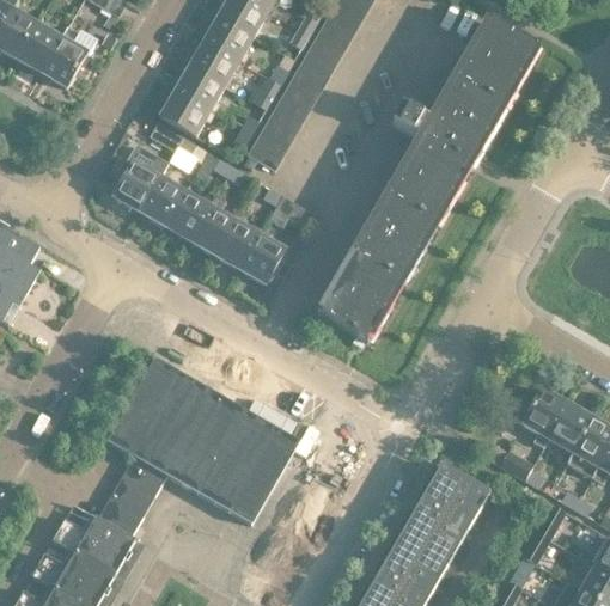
[(0,0),(0,25),(11,7),(14,0),(0,0)]
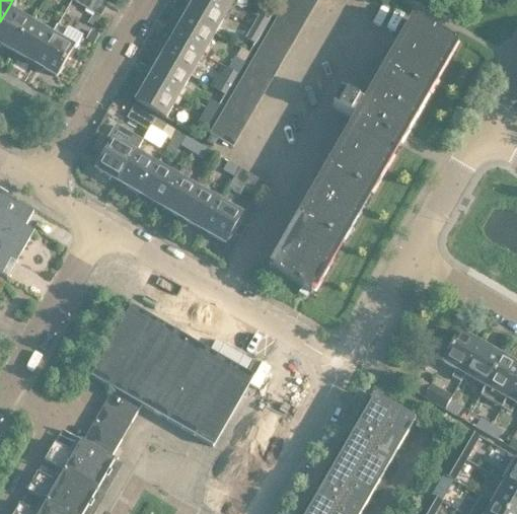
[(77,0),(100,13),(107,1),(105,0),(77,0)]
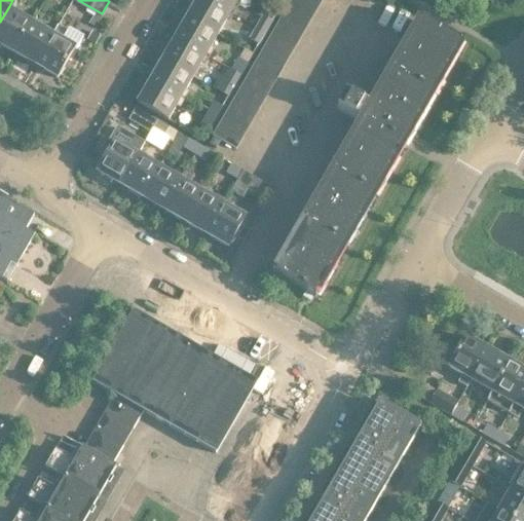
[(195,0),(188,11),(219,30),(231,8),(217,0),(195,0)]
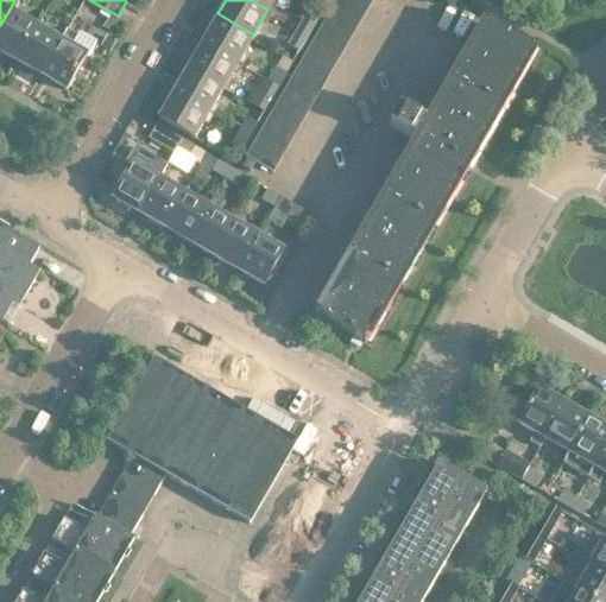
[(251,0),(267,10),(272,0),(251,0)]
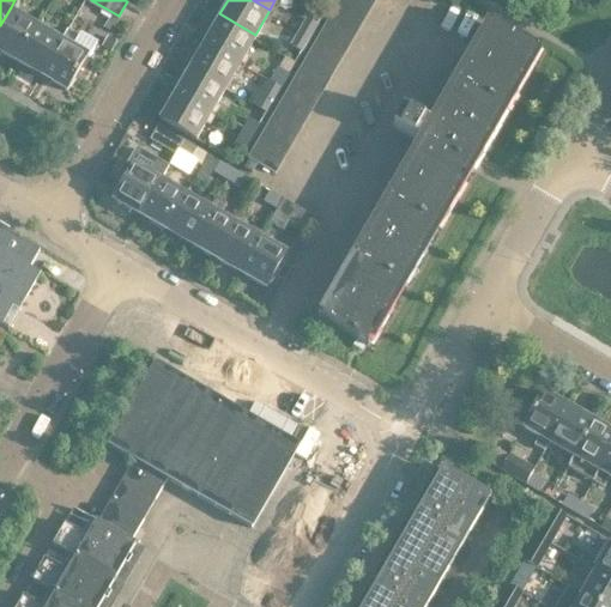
[(357,26),(364,14),(338,0),(332,12),(357,26)]
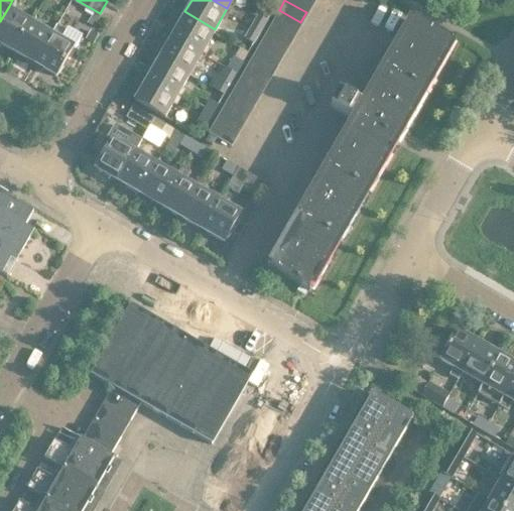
[(284,0),(306,12),(312,3),(307,0),(284,0)]
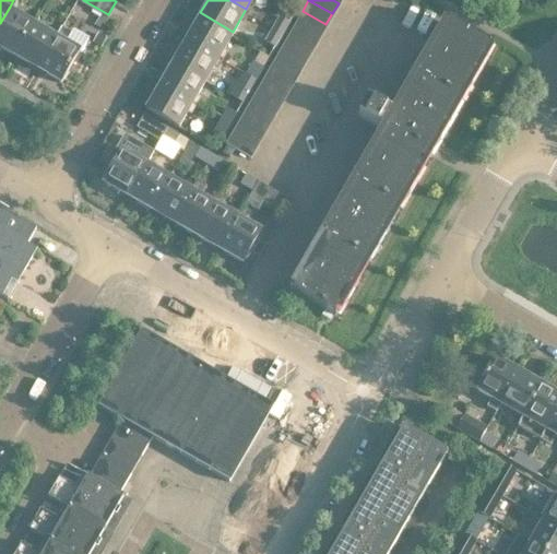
[(0,23),(0,43),(14,51),(33,20),(10,7),(0,23)]
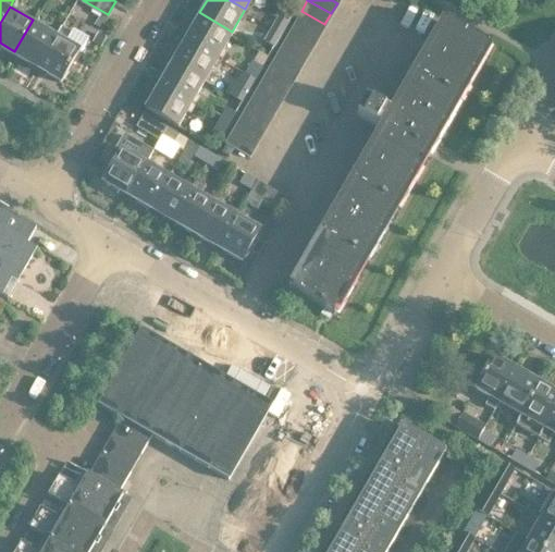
[(295,21),(318,35),(324,24),(301,11),(295,21)]
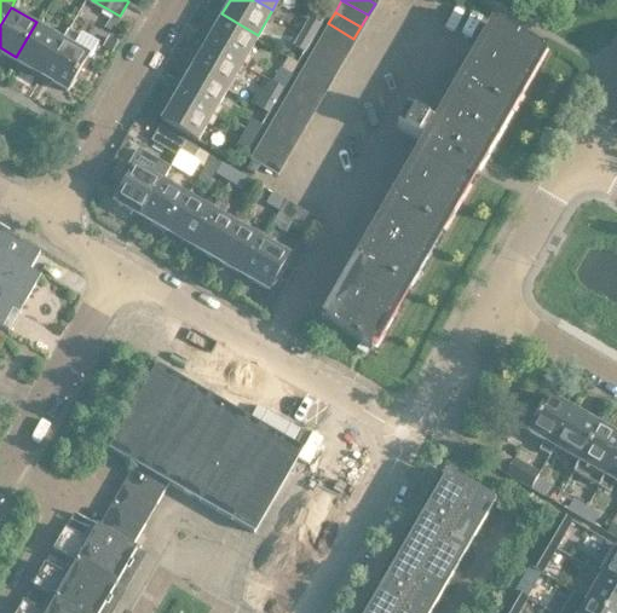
[(243,61),(258,35),(221,13),(207,39),(243,61)]
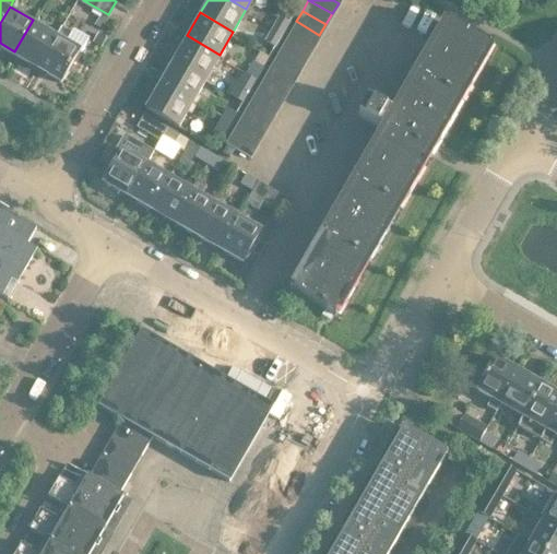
[(273,24),(284,31),(291,19),(280,13),(273,24)]
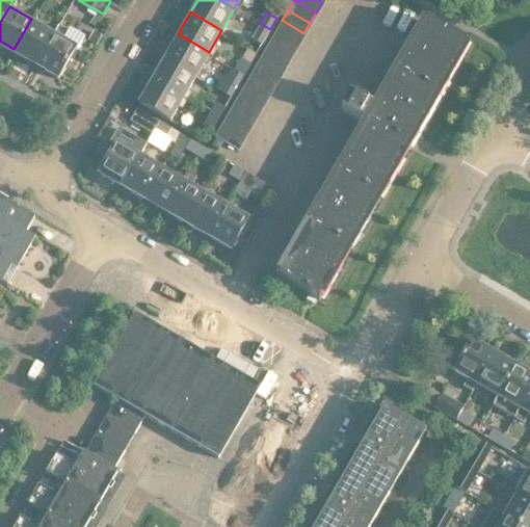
[(419,32),(443,46),(450,32),(427,18),(419,32)]
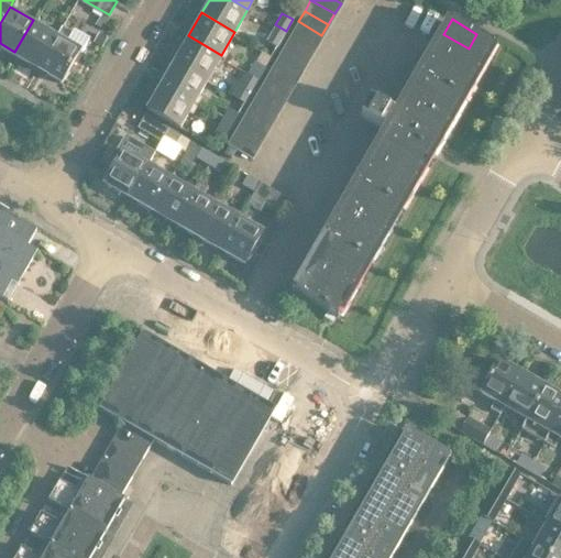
[(14,52),(37,65),(56,33),(33,20),(14,52)]
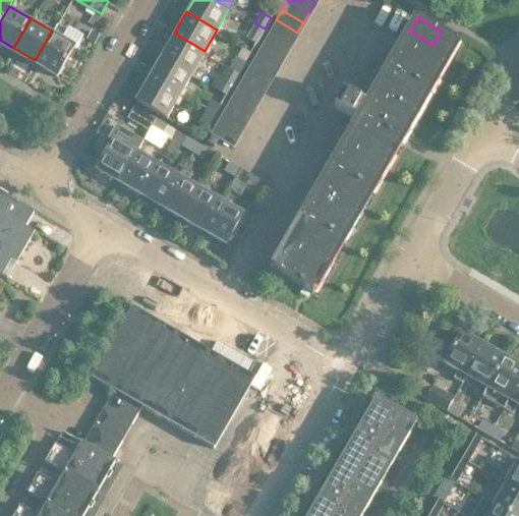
[(292,43),(297,33),(276,19),(270,30),(292,43)]
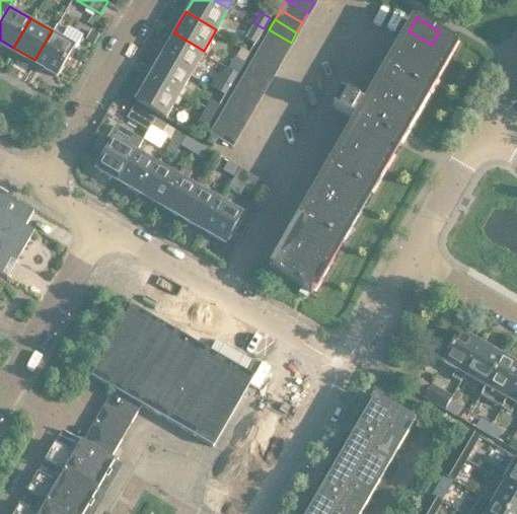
[(53,30),(52,30),(34,60),(56,73),(74,43),(62,37),(67,27),(58,21),(53,30)]
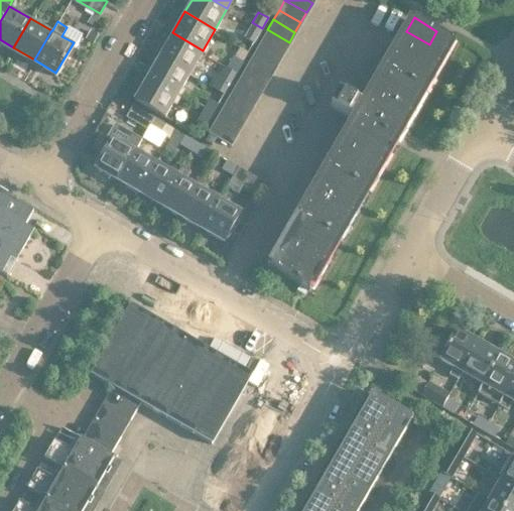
[(262,28),(252,22),(245,34),(254,40),(262,28)]
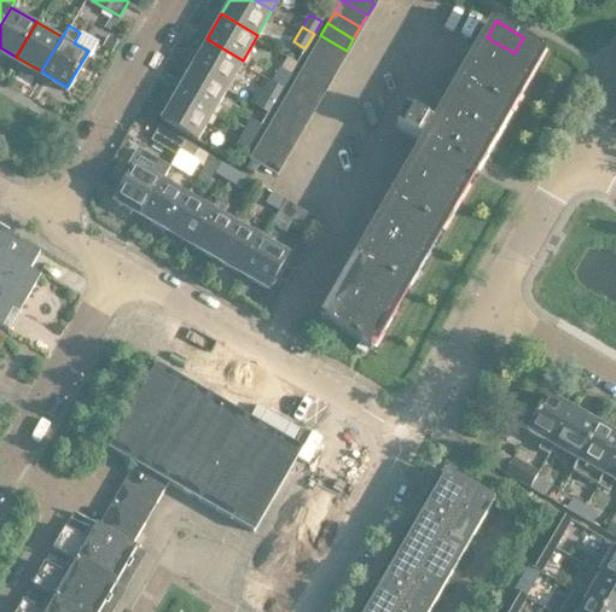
[(109,33),(103,42),(111,48),(117,39),(109,33)]
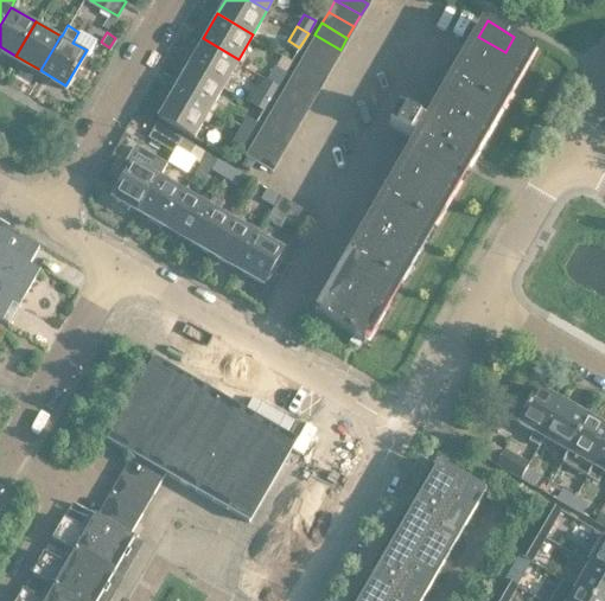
[(333,62),(341,50),(314,34),(307,46),(333,62)]
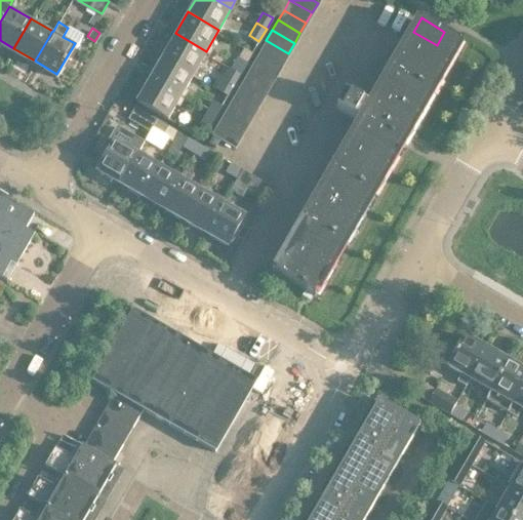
[(335,105),(363,120),(386,133),(378,146),(371,159),(363,171),(356,184),(349,196),(342,208),(334,222),(327,234),(320,246),(313,258),(306,271),(298,284),(313,292),(459,41),(444,32),(437,45),(428,60),(419,74),(411,88),(403,103),(395,117),(372,104),(345,89),(335,105)]
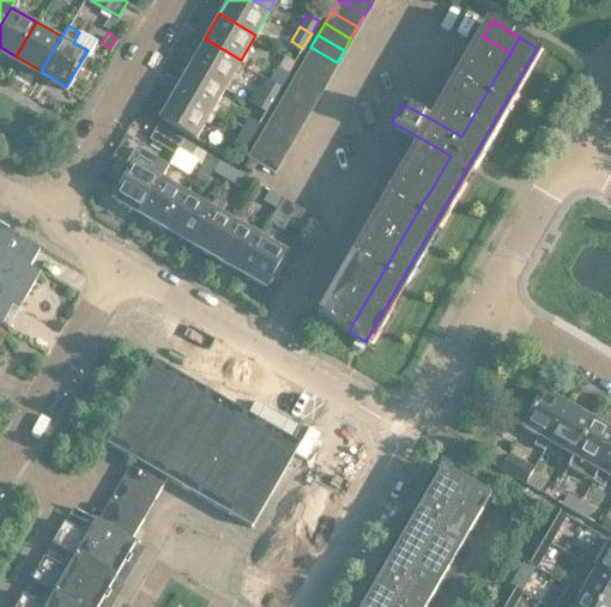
[(483,37),(481,41),(473,54),(500,70),(510,53),(483,37)]
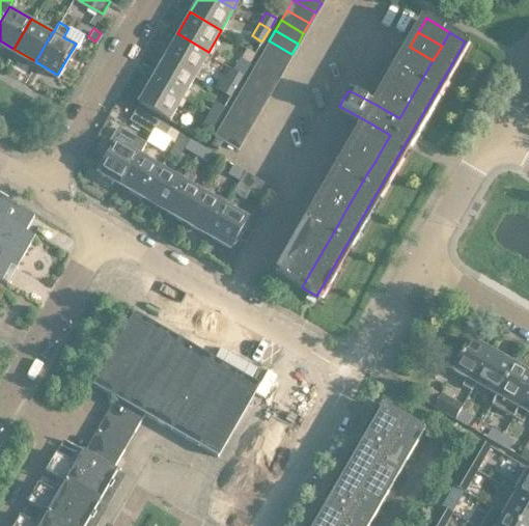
[(177,33),(165,56),(196,74),(209,52),(177,33)]
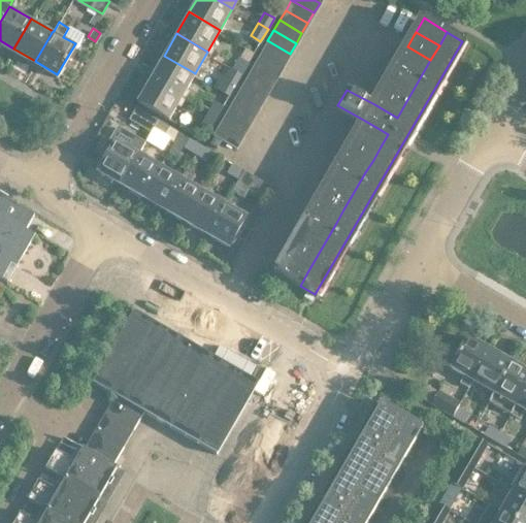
[(284,64),(290,54),(267,40),(261,51),(284,64)]
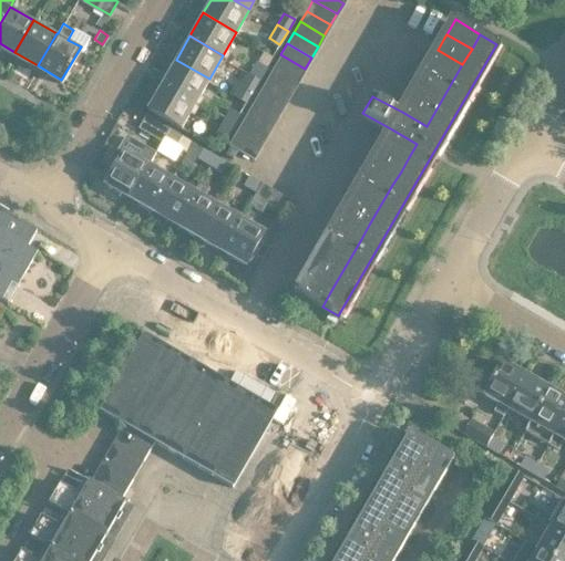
[(438,50),(429,65),(453,80),(462,64),(438,50)]
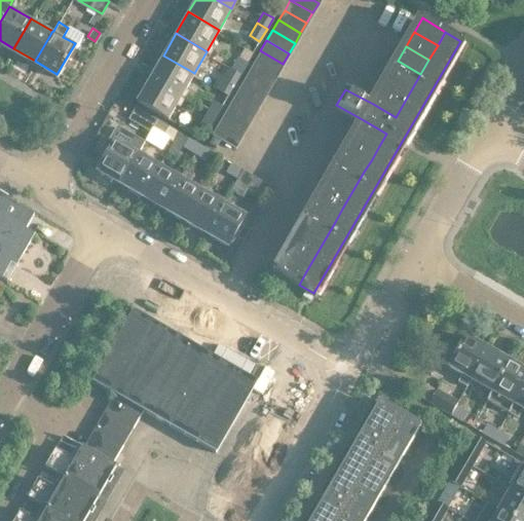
[(276,74),(283,64),(260,50),(254,61),(276,74)]
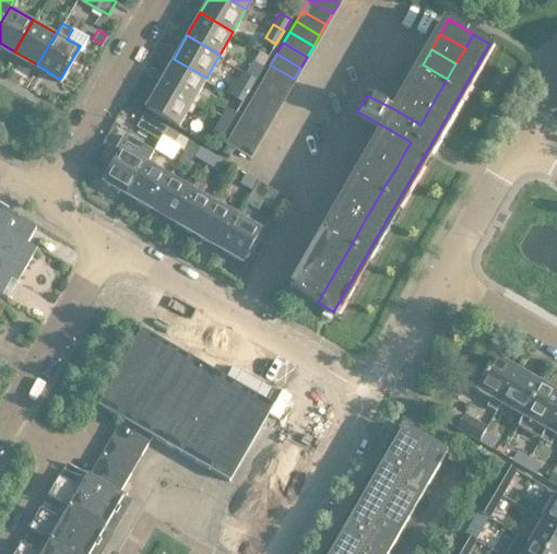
[(257,77),(264,65),(253,58),(247,70),(257,77)]
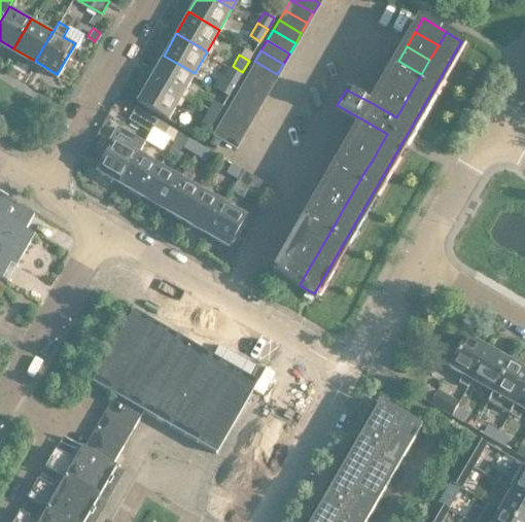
[(164,56),(151,76),(182,95),(195,73),(164,56)]
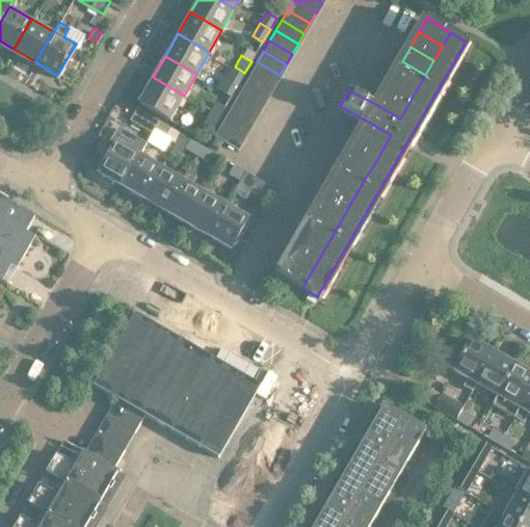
[(273,85),(280,75),(257,61),(252,72),(273,85)]
